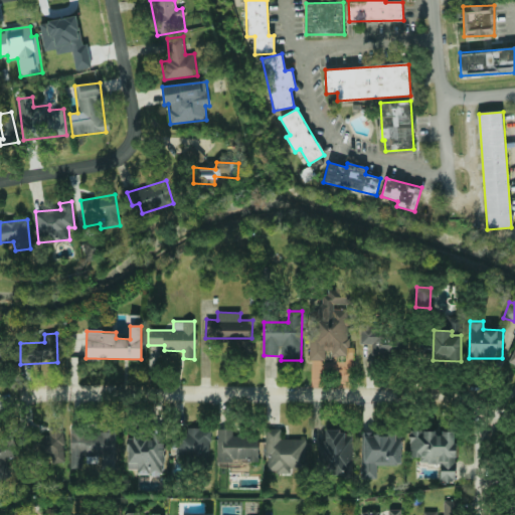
[(176,459),(210,460),(211,428),(177,427),(176,459)]
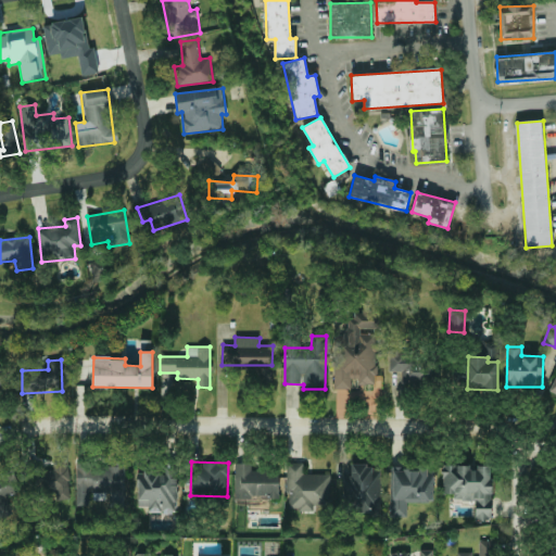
[(54,501),(70,501),(68,463),(53,463),(54,470),(42,470),(42,493),(54,493),(54,501)]
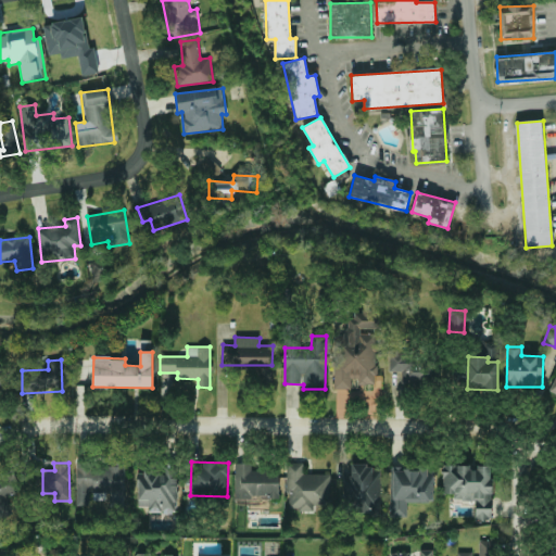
[(138,472),(138,507),(148,507),(148,513),(177,513),(177,463),(164,463),(164,472),(138,472)]
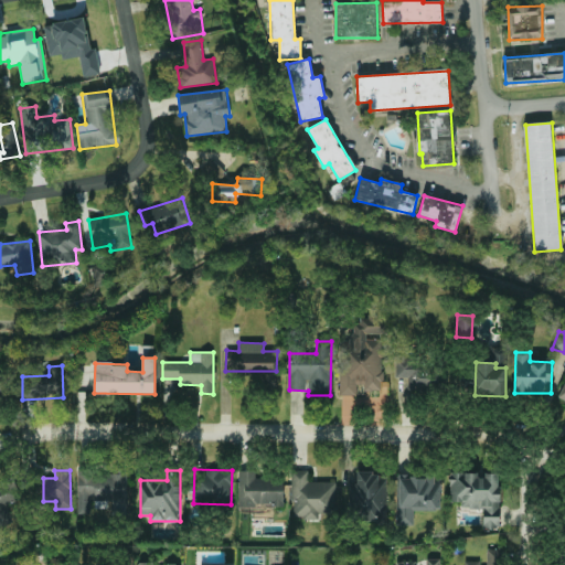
[(238,505),(284,507),(284,478),(256,478),(256,471),(240,470),(238,505)]
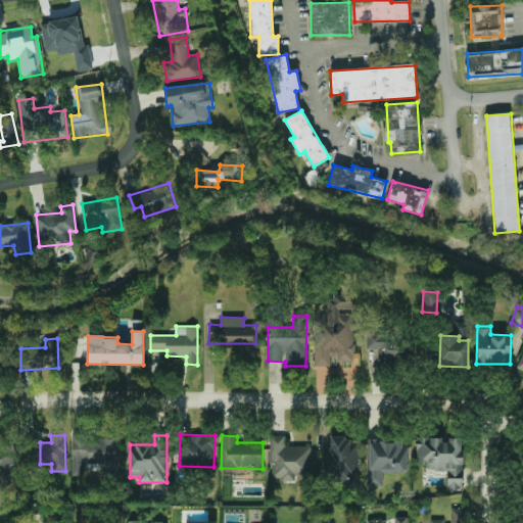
[(286,436),(271,435),(270,480),(295,480),(295,475),(311,476),(312,446),(285,446),(286,436)]
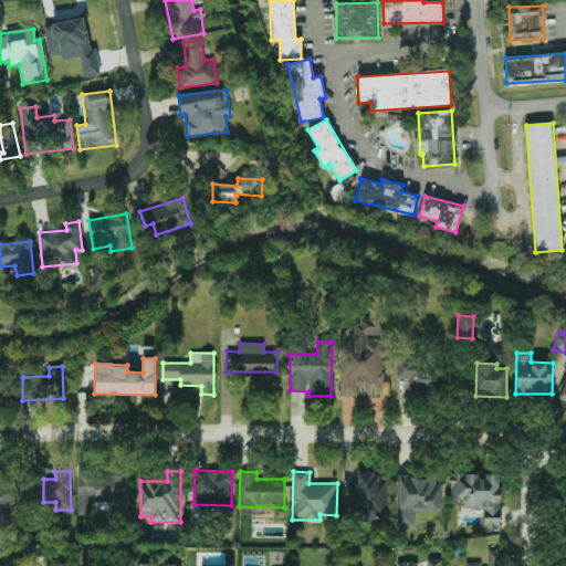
[(79,515),(91,515),(91,500),(127,499),(127,472),(77,473),(79,515)]
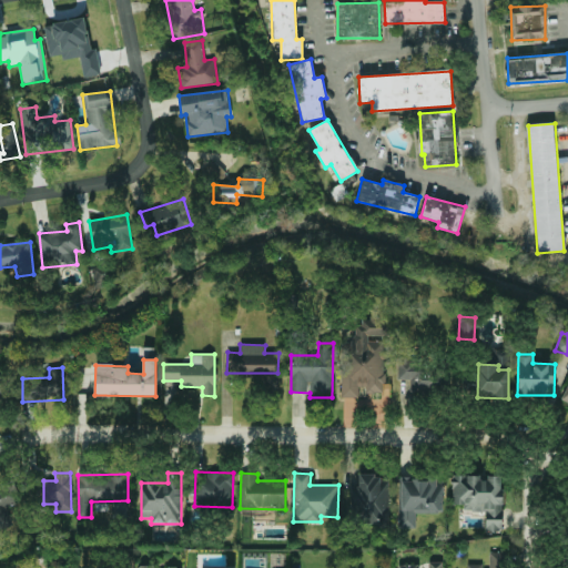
[(501,531),(503,476),(487,475),(487,476),(453,476),(453,505),(464,505),(463,511),(486,511),(485,531),(501,531)]
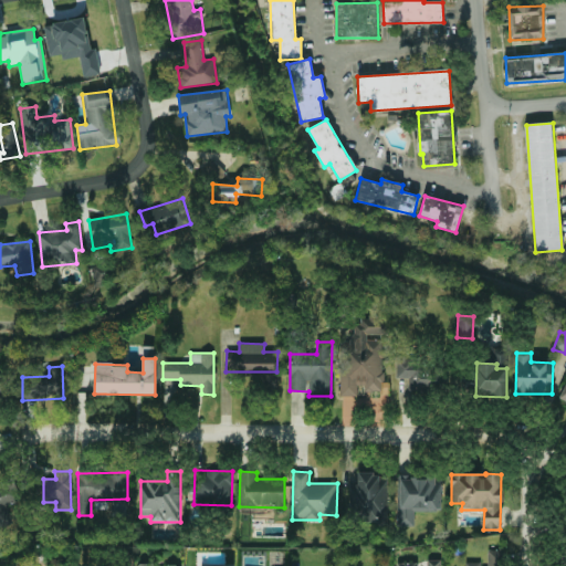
[(352,484),(352,522),(388,523),(389,475),(358,474),(358,485),(352,484)]
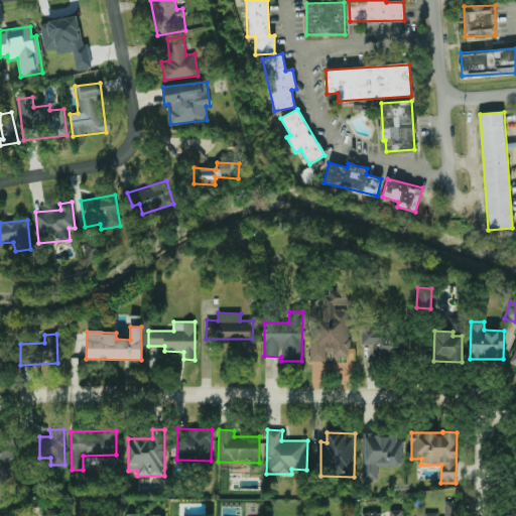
[(0,482),(12,477),(6,461),(20,456),(12,435),(0,440),(0,482)]
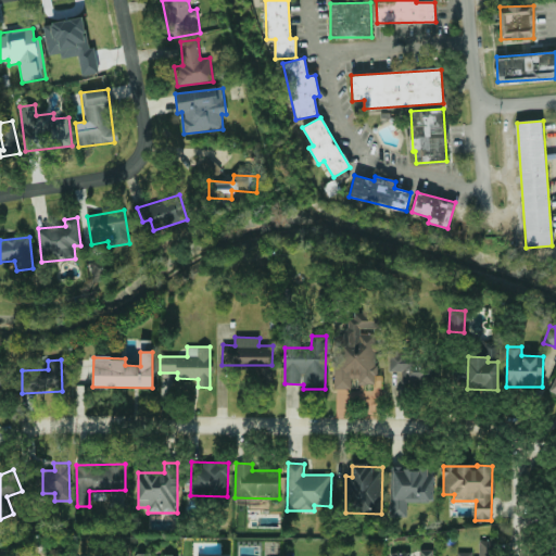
[(434,469),(391,469),(390,517),(407,517),(407,503),(433,503),(434,469)]
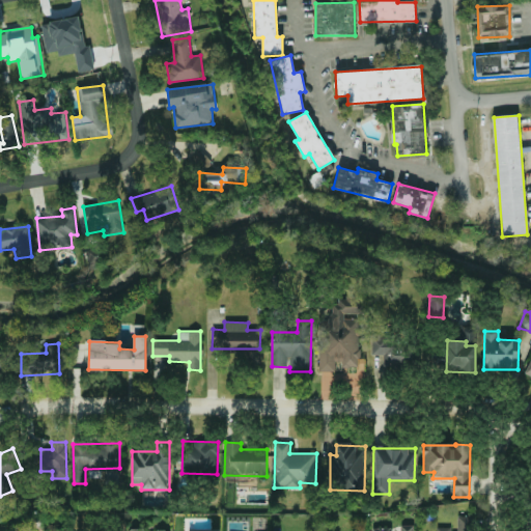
[(438,529),(437,530),(470,530),(470,516),(458,516),(458,530),(438,529)]
